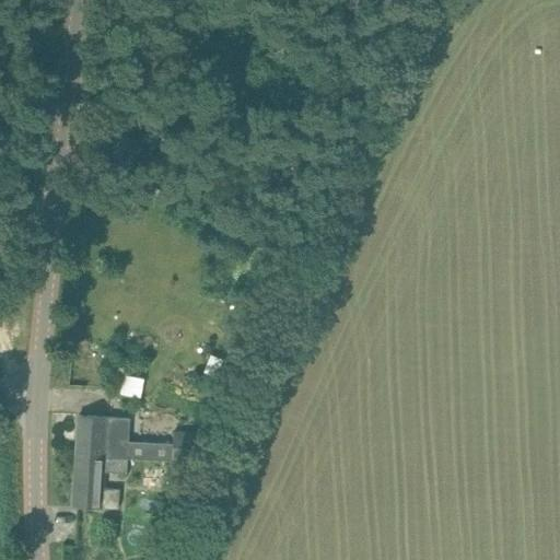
[(123,377),(123,392),(141,392),(141,376),(123,377)]
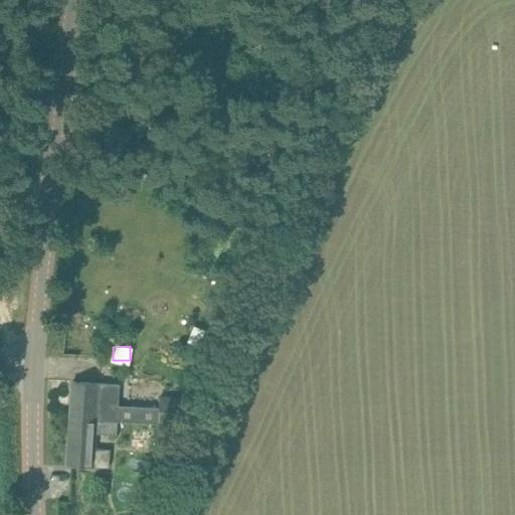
[(72,381),(70,418),(118,421),(121,384),(72,381)]
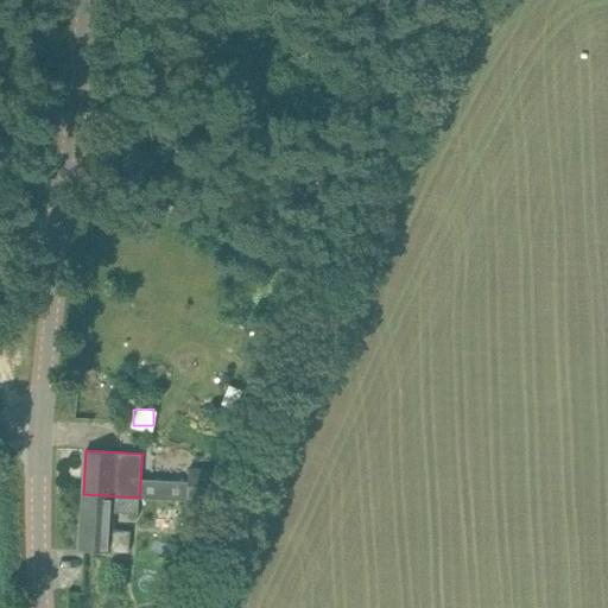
[(188,467),(188,504),(223,506),(226,469),(188,467)]
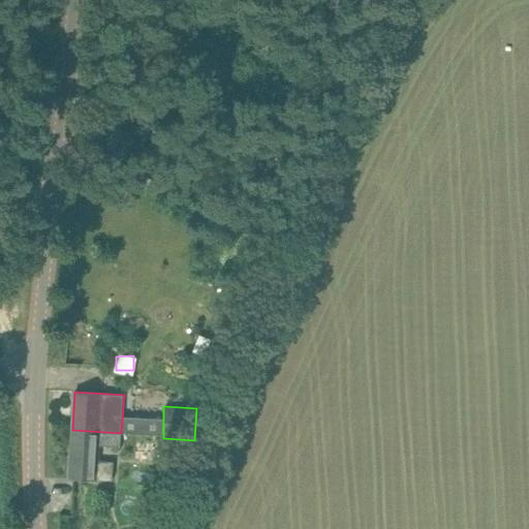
[(100,460),(101,444),(120,445),(121,433),(72,430),(69,477),(115,479),(116,461),(100,460)]
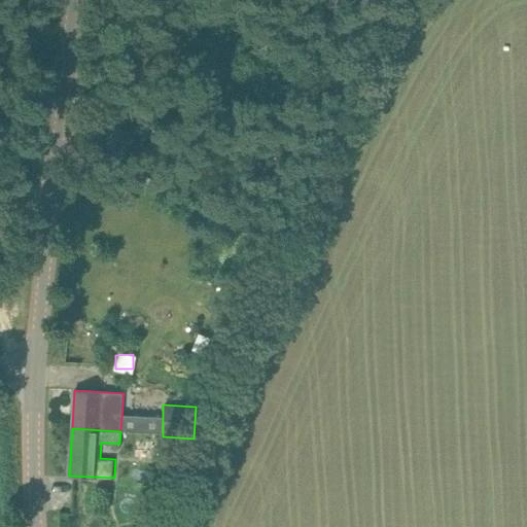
[(161,462),(160,479),(183,480),(186,443),(163,441),(163,449),(135,447),(135,461),(161,462)]
